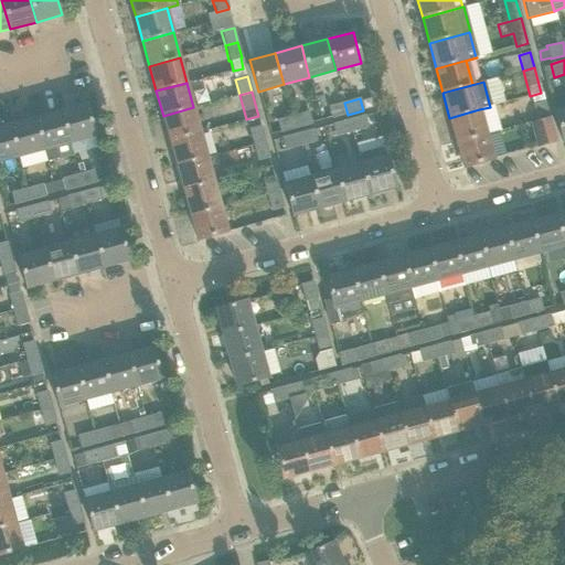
[(330,119),(348,115),(344,103),(327,107),(330,119)]
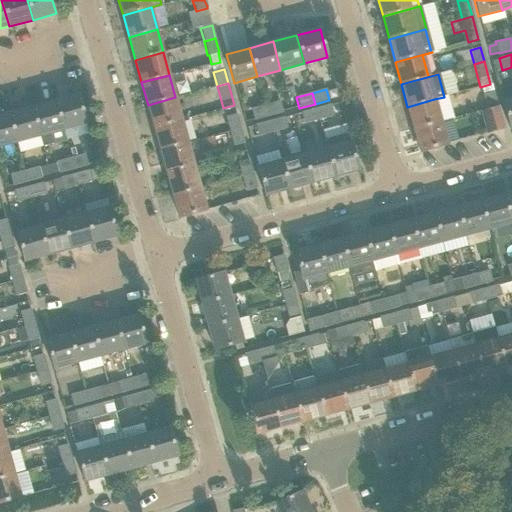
[(493,93),(482,96),(486,109),(496,107),(493,93)]
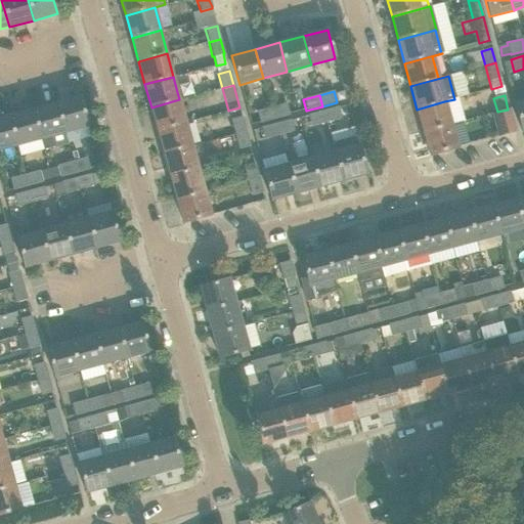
[(63,133),(88,126),(80,96),(55,103),(63,133)]
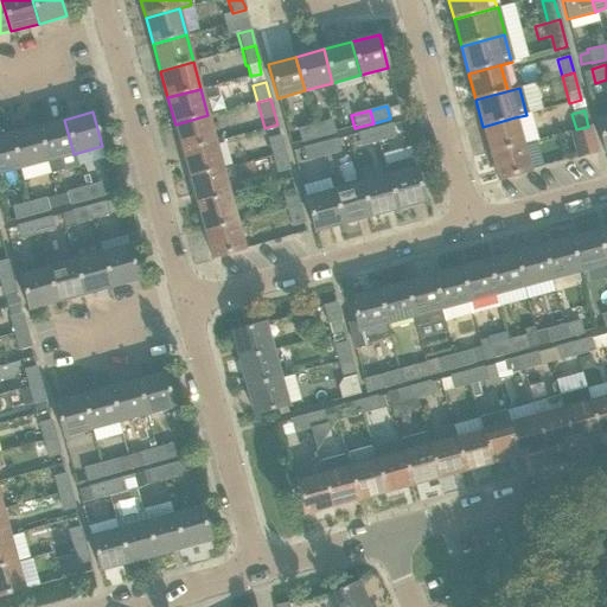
[(183,151),(215,142),(208,115),(176,125),(183,151)]
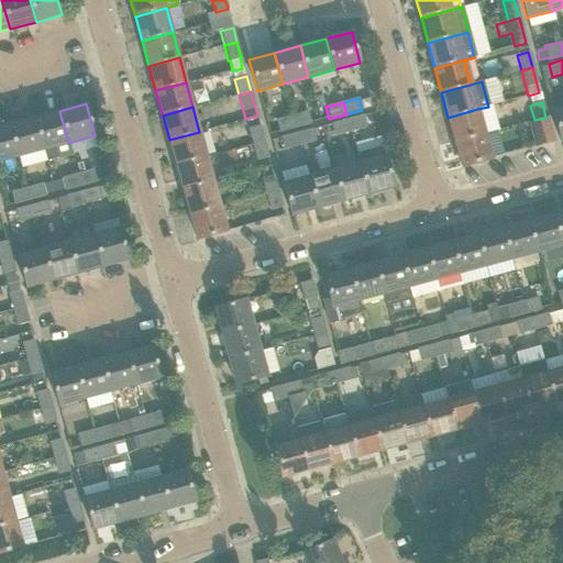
[(560,142),(562,140),(562,107),(552,110),(560,142)]
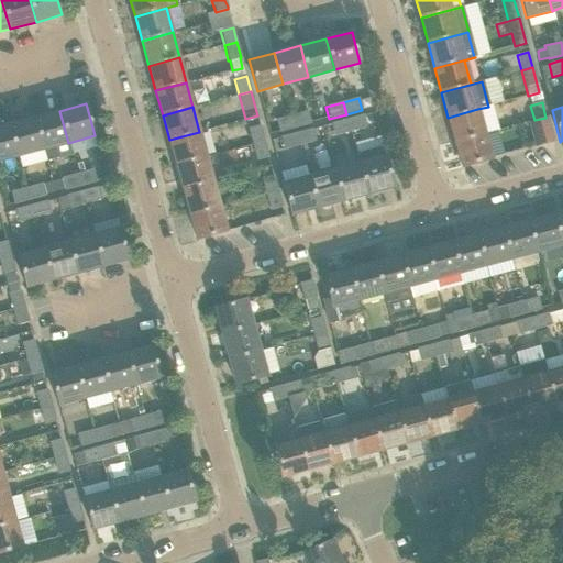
[(454,142),(484,134),(477,109),(448,118),(454,142)]
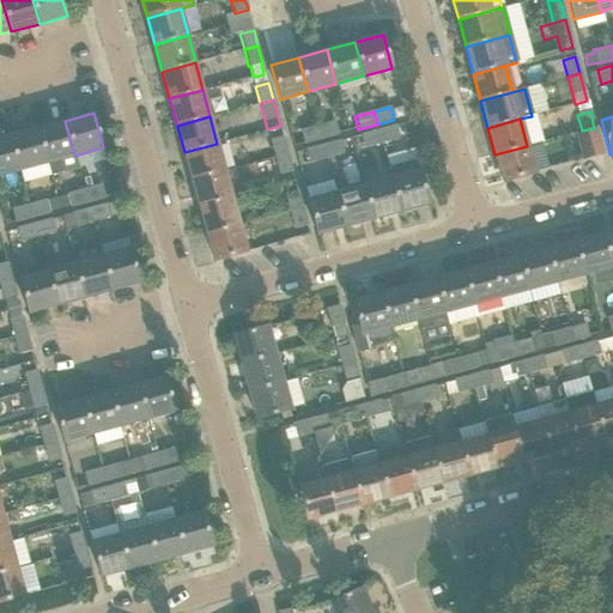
[(65,121),(37,128),(47,163),(50,176),(64,173),(60,159),(74,156),(65,121)]
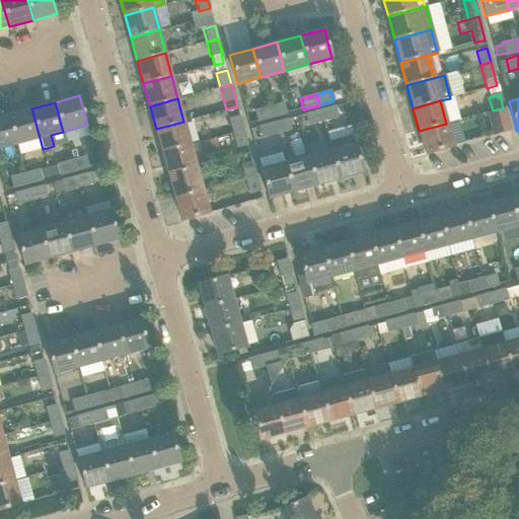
[(272,118),(287,114),(284,103),(269,106),(272,118)]
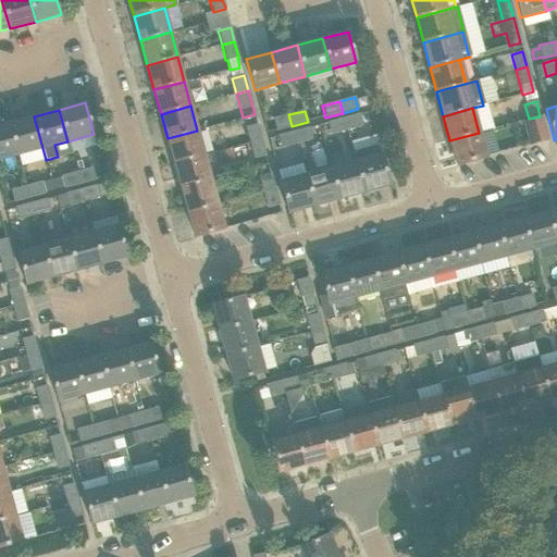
[(249,143),(261,139),(255,114),(243,118),(249,143)]
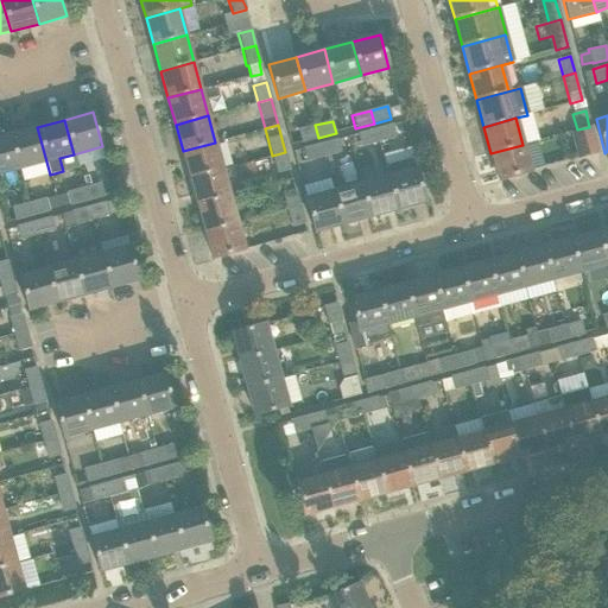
[(301,143),(318,138),(315,125),(298,130),(301,143)]
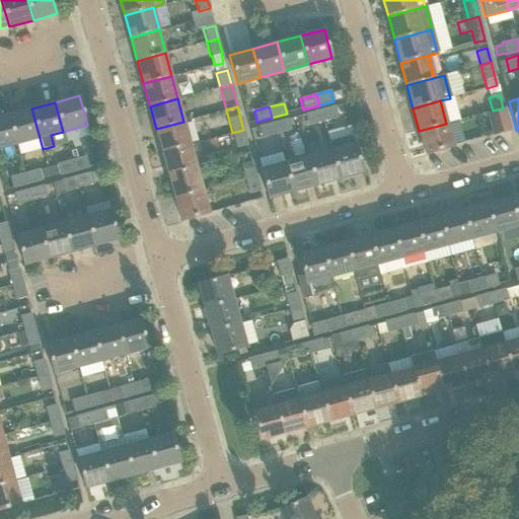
[(338,119),(338,116),(336,106),(320,110),(323,122),(338,119)]
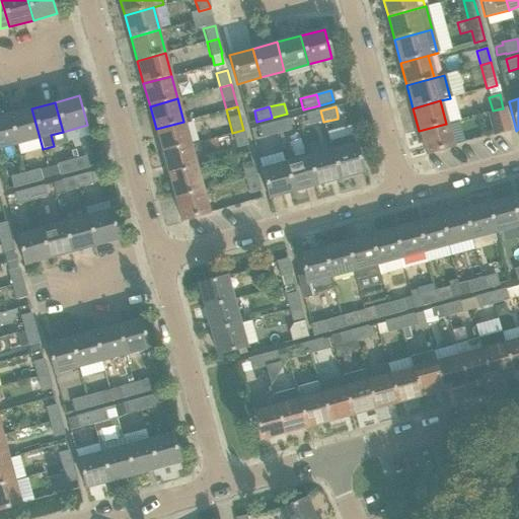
[(16,144),(40,138),(31,108),(8,116),(16,144)]
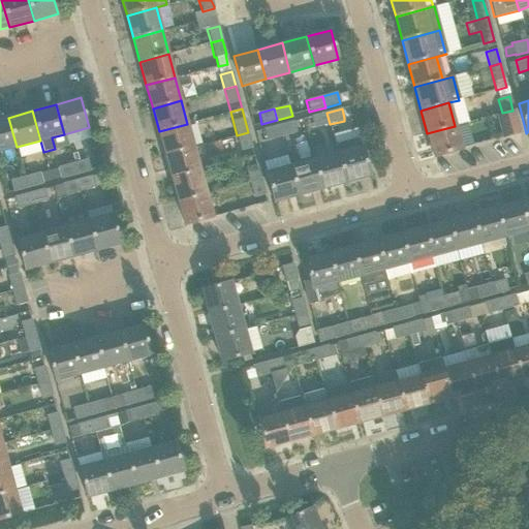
[(506,128),(517,126),(512,111),(502,113),(506,128)]
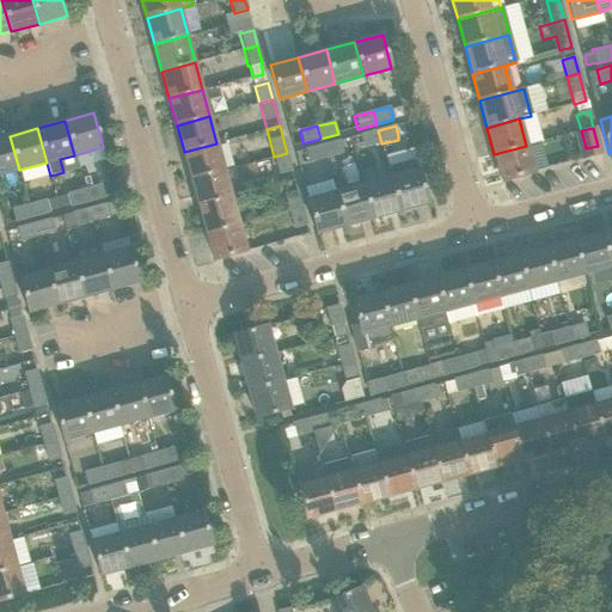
[(362,148),(381,144),(378,130),(360,134),(362,148)]
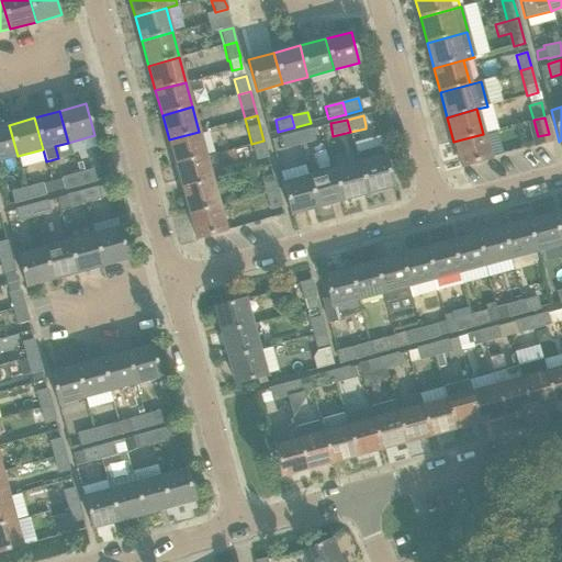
[(0,160),(18,156),(9,125),(0,126),(0,160)]
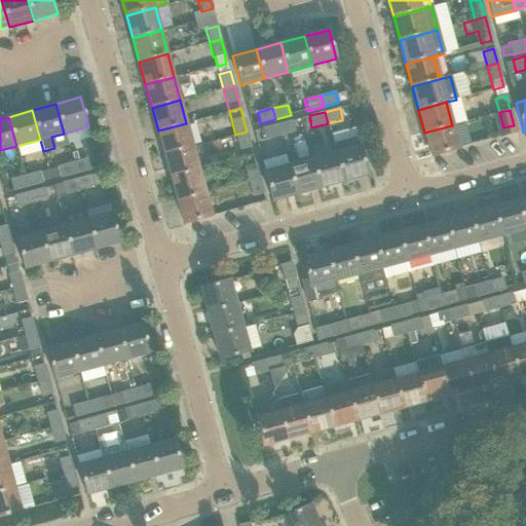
[(287,135),(295,133),(292,120),(277,124),(280,136),(287,135)]
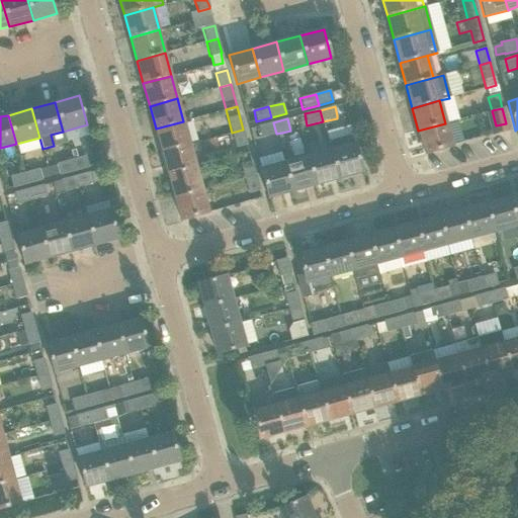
[(162,152),(198,142),(192,119),(183,121),(156,128),(162,152)]
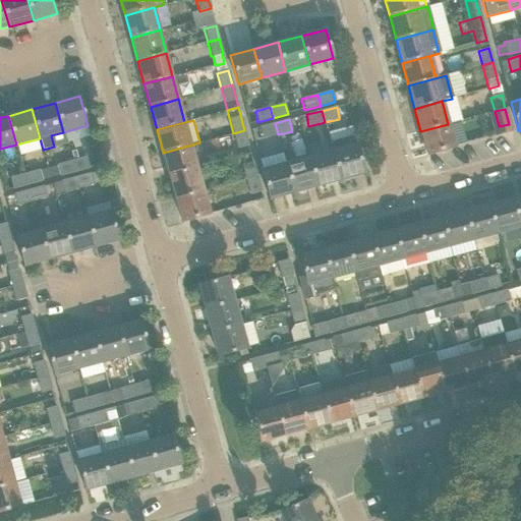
[(262,138),(278,134),(275,123),(259,127),(262,138)]
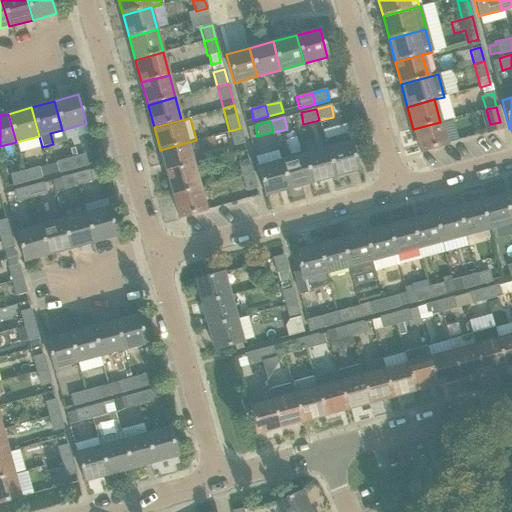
[(420,152),(446,145),(440,122),(413,129),(420,152)]
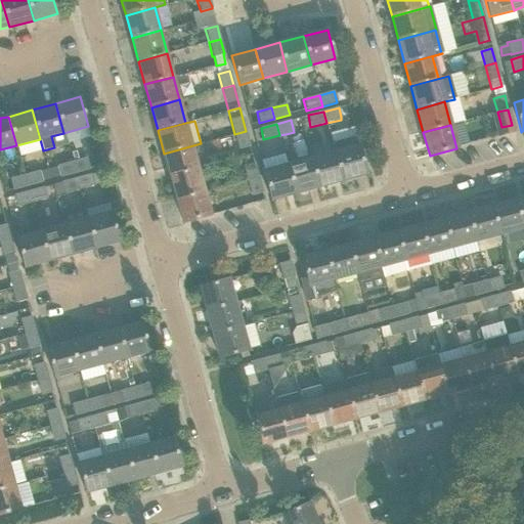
[(238,150),(250,146),(246,131),(234,134),(223,137),(225,144),(236,141),(238,150)]
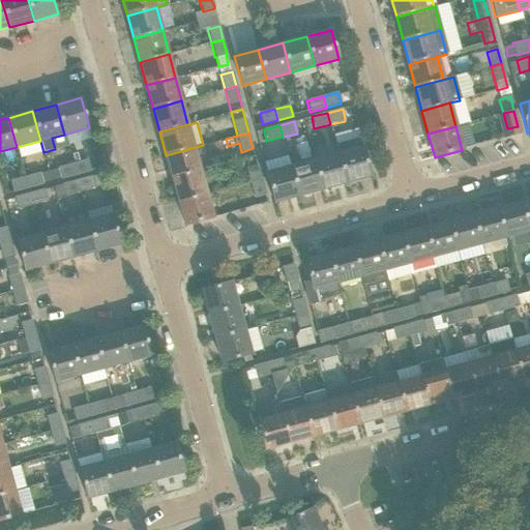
[(371,176),(363,147),(360,139),(336,145),(347,182),(371,176)]
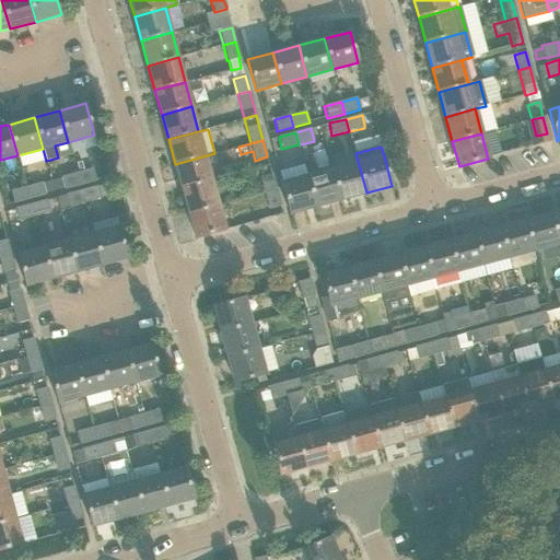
[(205,156),(214,153),(175,164),(182,189),(211,181),(205,156)]
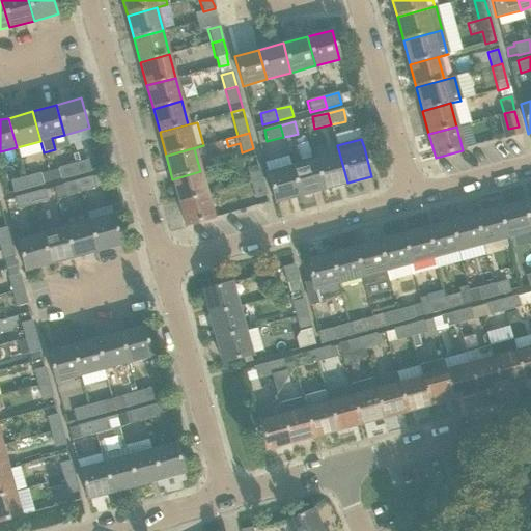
[(323,190),(347,183),(337,145),(336,146),(338,154),(315,160),(323,190)]
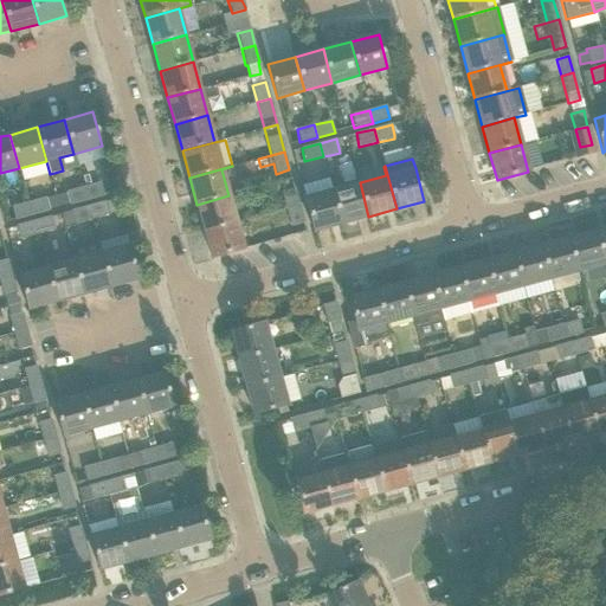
[(86,201),(104,197),(101,182),(82,187),(86,201)]
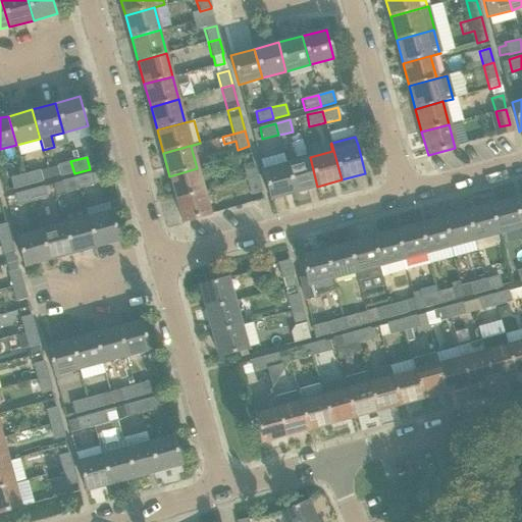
[(294,193),(317,187),(310,157),(285,164),(294,193)]
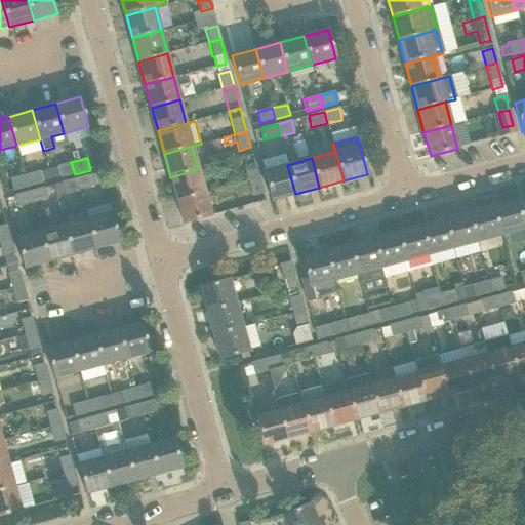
[(59,178),(75,174),(71,162),(56,166),(59,178)]
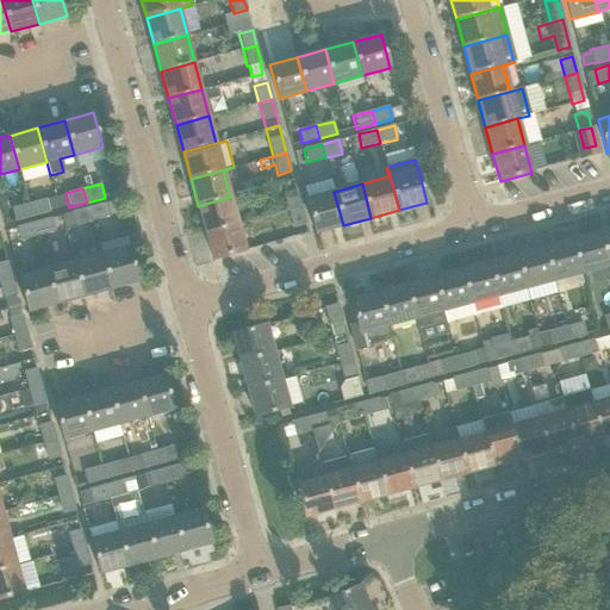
[(287,210),(302,206),(298,191),(284,194),(287,210)]
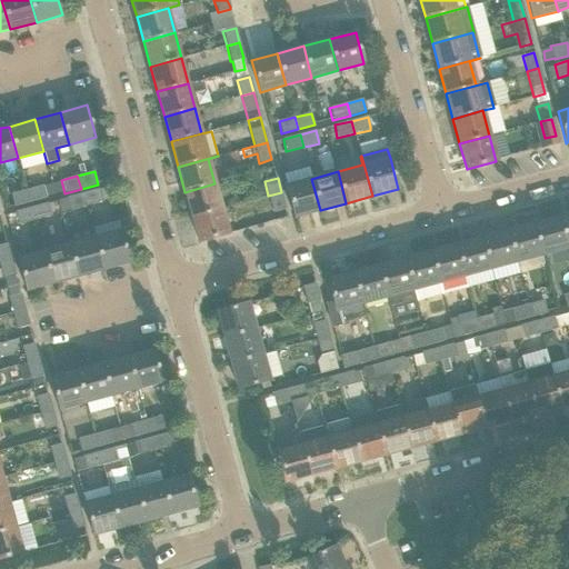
[(293,218),(320,210),(311,179),(286,186),(293,218)]
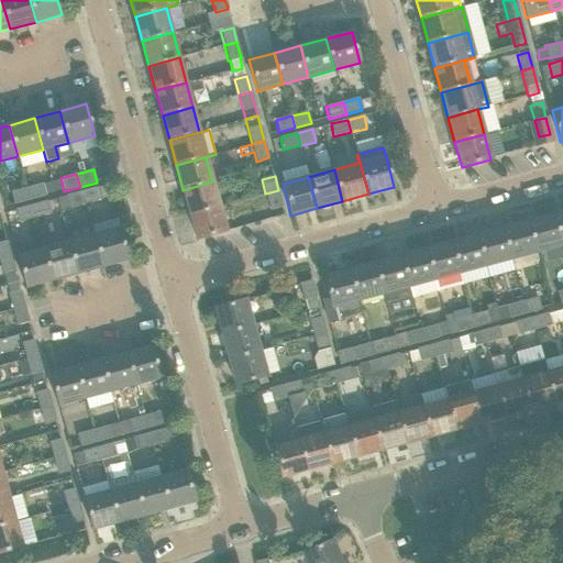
[(189,214),(219,207),(212,181),(183,190),(189,214)]
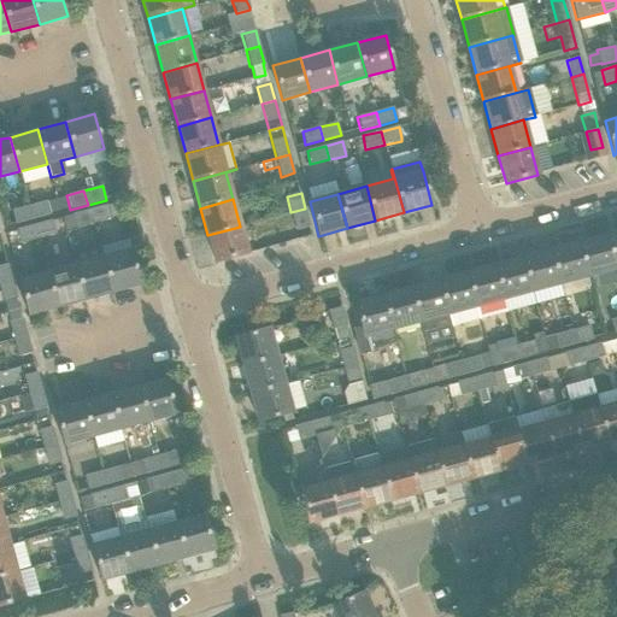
[(51,216),(47,203),(47,201),(35,204),(29,206),(34,221),(51,216)]
